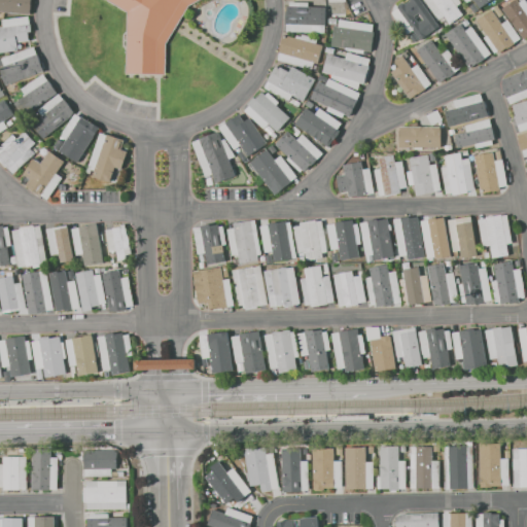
[(0,0),(30,0),(29,14),(1,12),(0,13),(0,0)]
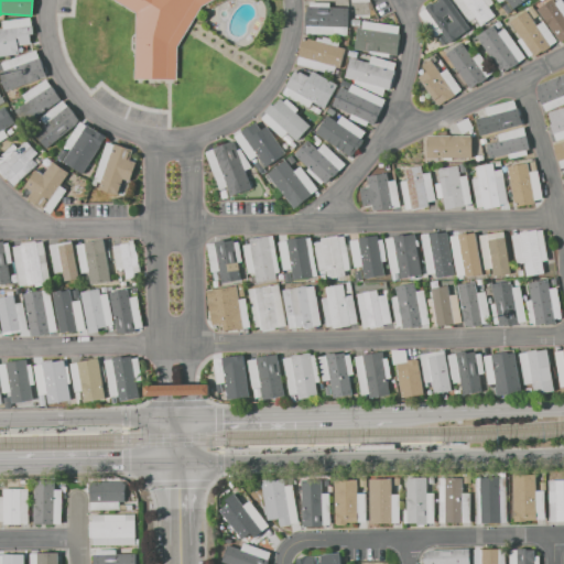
[(134,77),(136,13),(115,0),(213,0),(202,7),(198,12),(181,41),(177,47),(176,78),(134,77)]
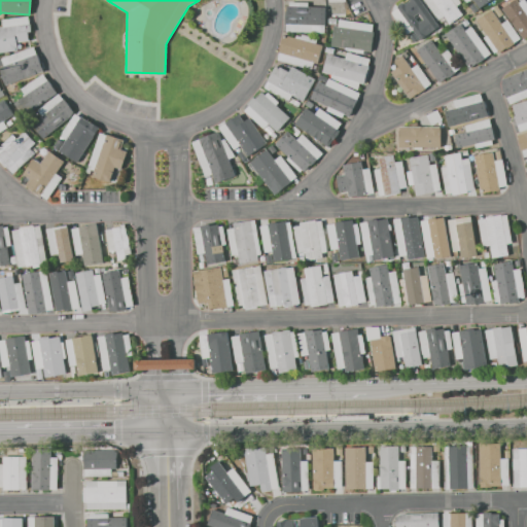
[(396,6),(405,0),(418,0),(429,16),(425,20),(432,29),(419,38),(410,26),(405,29),(393,12),(398,8),(396,6)]
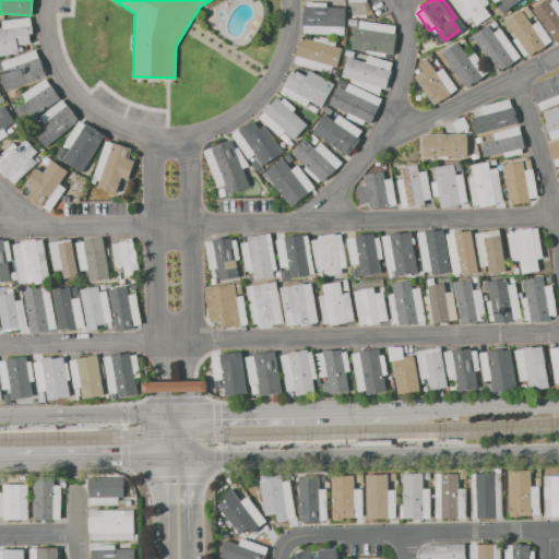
[(486,0),(489,3),(485,7),(490,15),(476,25),(471,18),(464,23),(449,0),(486,0)]
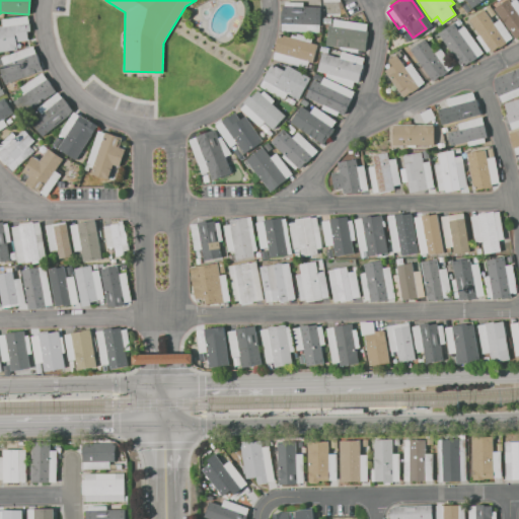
[(483,0),(472,8),(466,0),(464,0),(459,4),(456,0),(483,0)]
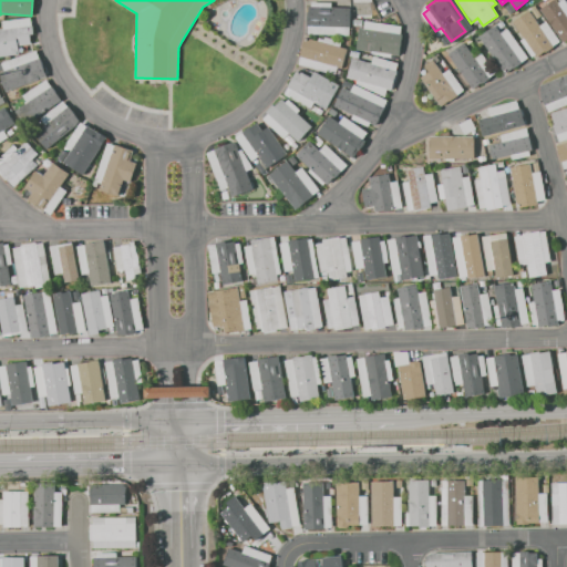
[(539,9),(553,0),(557,0),(558,2),(562,0),(564,0),(566,4),(566,40),(564,43),(539,9)]
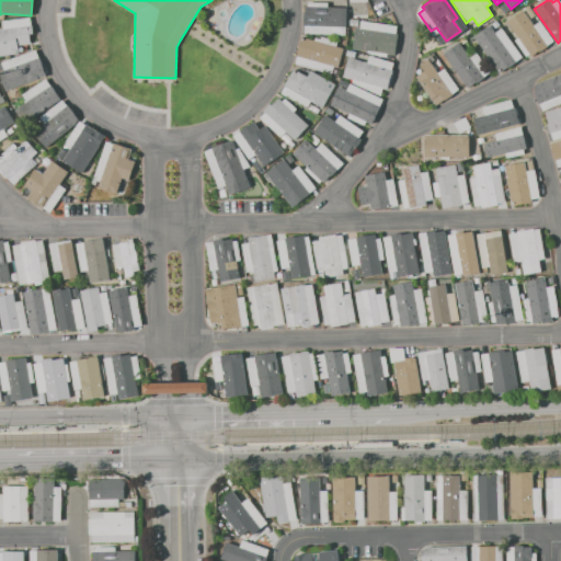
[(305,34),(306,6),(308,7),(308,2),(330,2),(329,7),(347,8),(346,35),(305,34)]
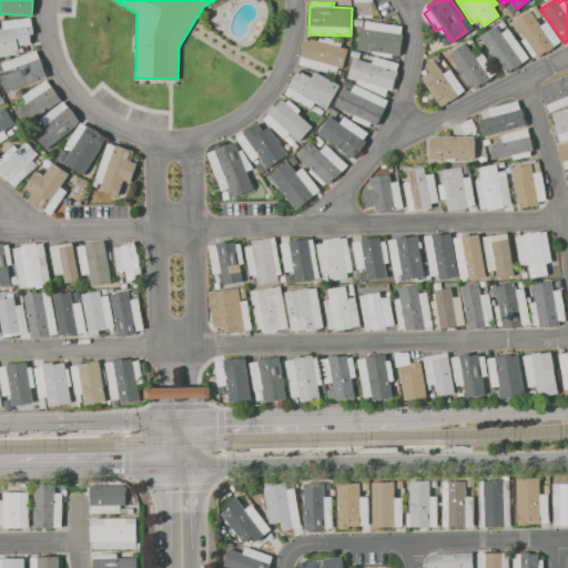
[(531,11),(536,7),(543,16),(537,19),(531,11)]
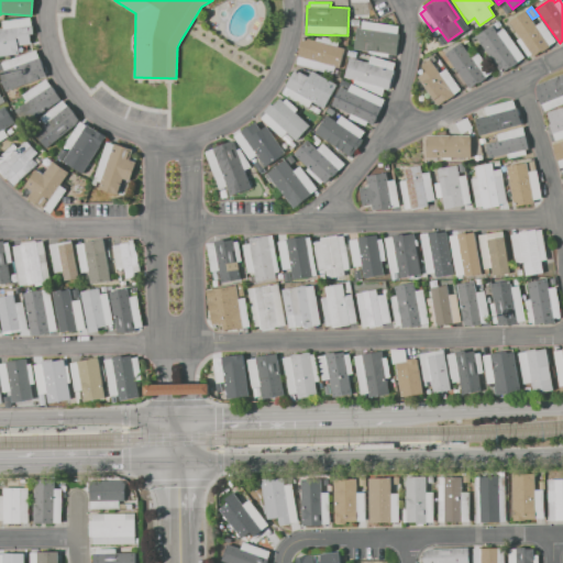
[(530,59),(512,34),(517,31),(509,21),(526,10),(536,25),(542,21),(556,41),(530,59)]
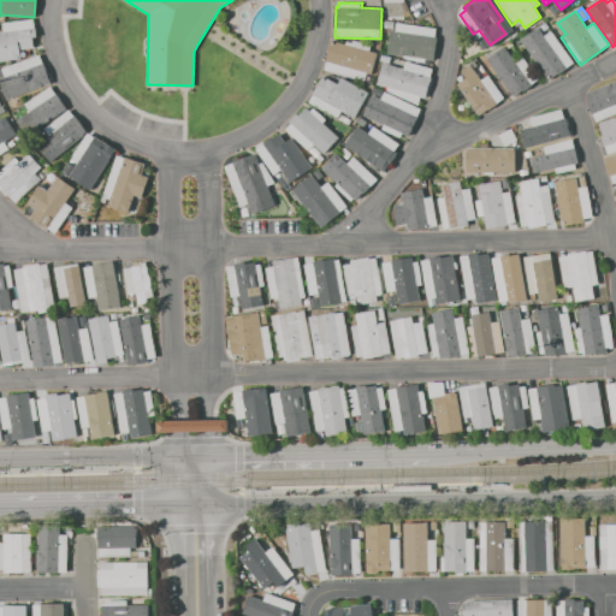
[(0,31),(4,31),(4,23),(35,19),(37,37),(34,39),(35,47),(21,49),(22,59),(0,61),(0,31)]
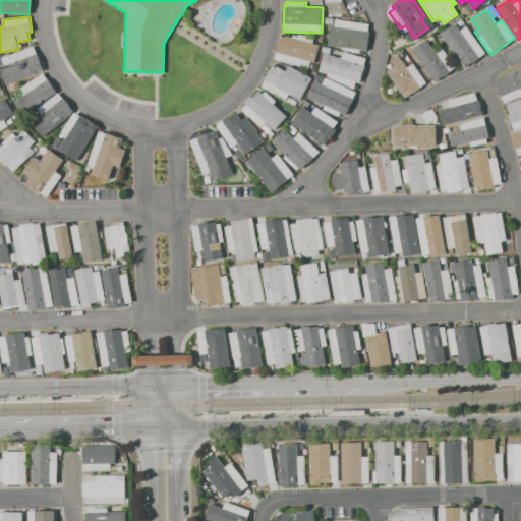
[(327,46),(329,26),(338,27),(339,20),(368,24),(367,31),(369,32),(367,51),(360,50),(360,53),(351,52),(351,51),(346,51),(346,50),(341,50),(341,48),(327,46)]
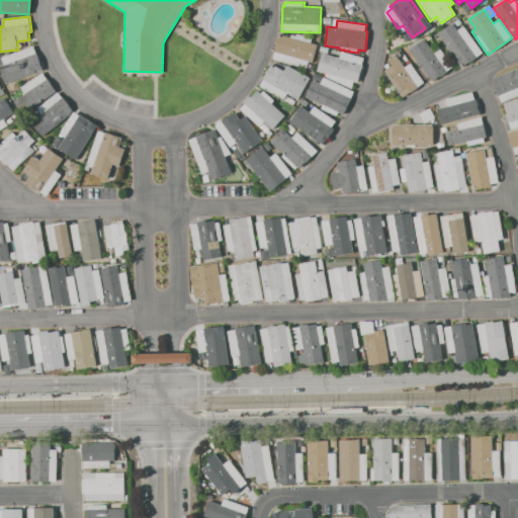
[(437,34),(452,24),(456,30),(461,26),(482,55),(461,69),(437,34)]
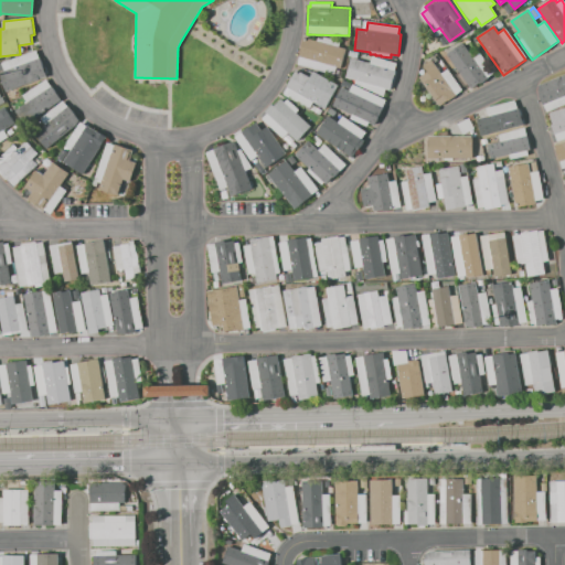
[(341,68),(337,66),(334,74),(297,64),(299,56),(298,56),(302,38),(317,41),(318,39),(322,40),(323,36),(341,41),(339,48),(347,49),(341,68)]
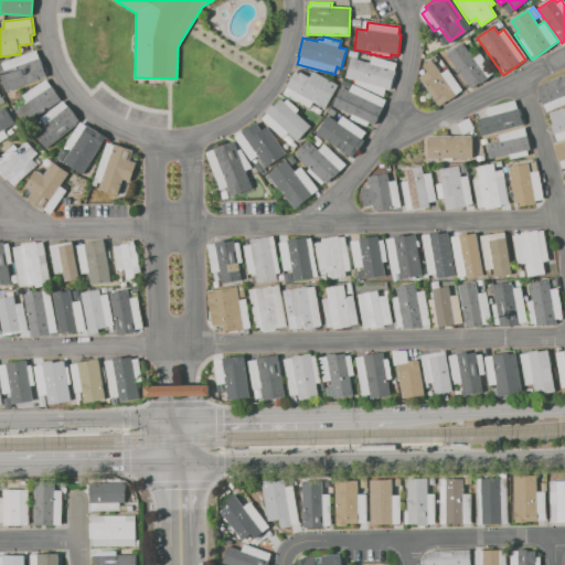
[(471,88),(447,54),(464,43),(470,53),(477,49),(493,73),(471,88)]
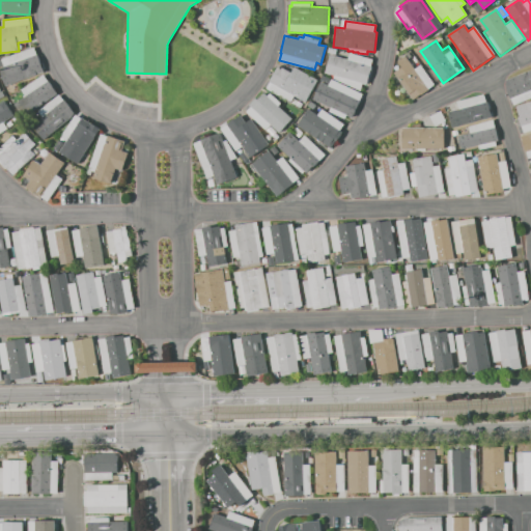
[(6,87),(0,72),(0,68),(5,66),(2,58),(33,46),(44,72),(6,87)]
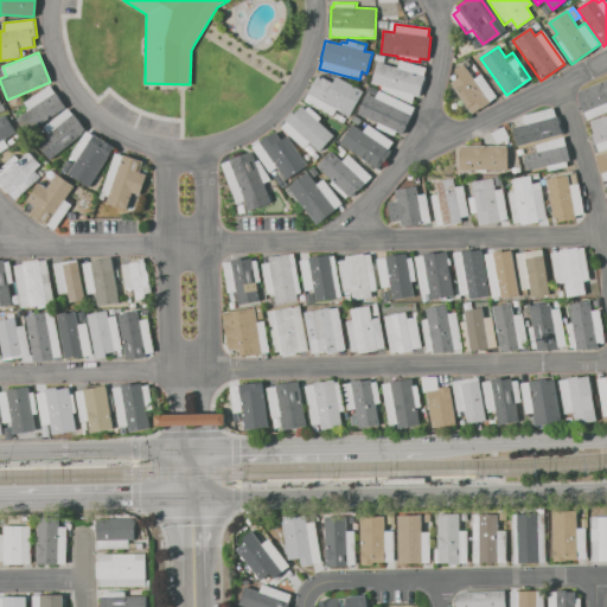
[(419,96),(415,95),(413,103),(381,89),(382,84),(370,81),(376,62),(398,69),(401,61),(427,69),(419,96)]
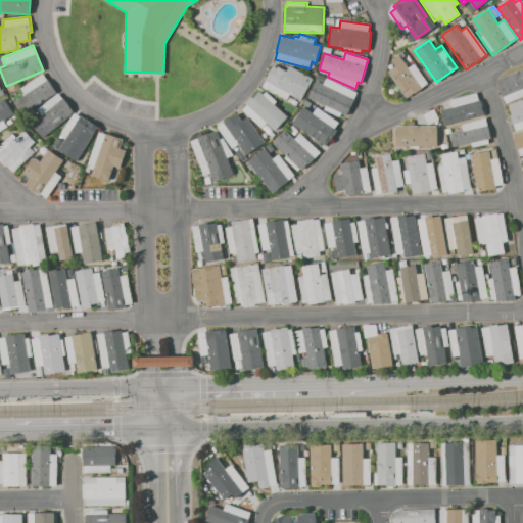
[(398,55),(407,67),(415,62),(429,83),(407,99),(388,72),(395,66),(391,60),(398,55)]
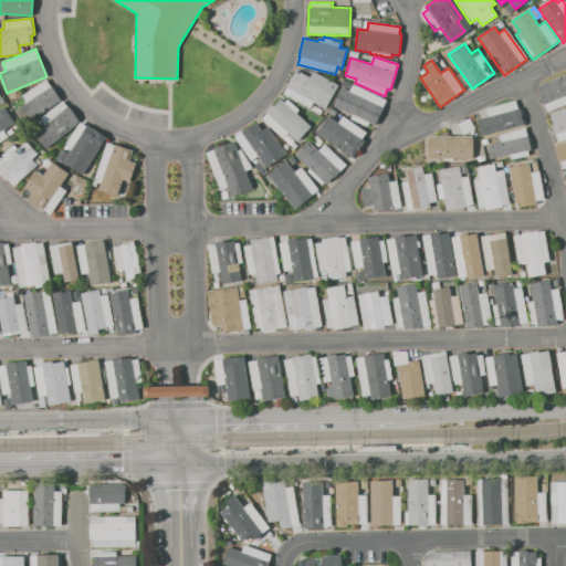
[(283,94),(297,70),(311,76),(314,71),(339,86),(326,109),(314,102),(312,105),(323,111),(321,115),(283,94)]
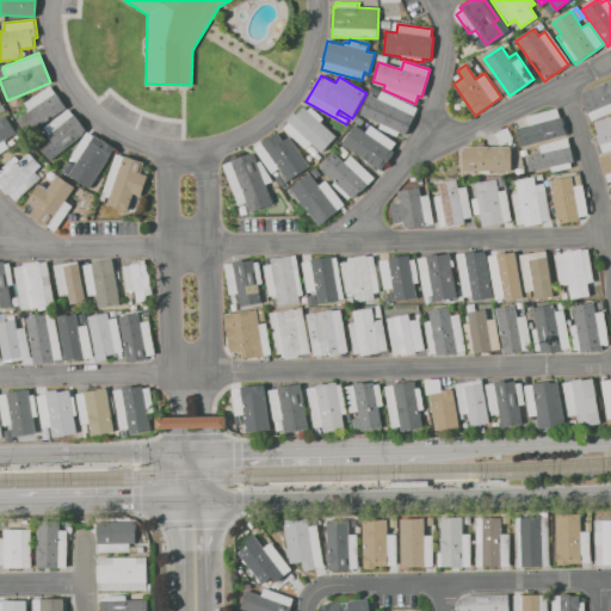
[(610,112),(591,121),(580,93),(610,80),(610,112)]
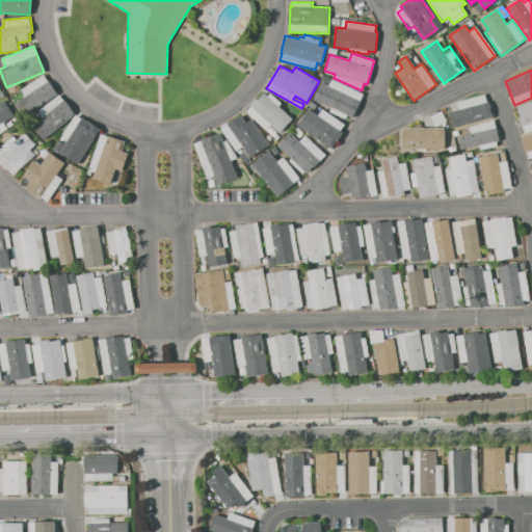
[(58,94),(25,117),(16,104),(26,97),(21,90),(45,74),(58,94)]
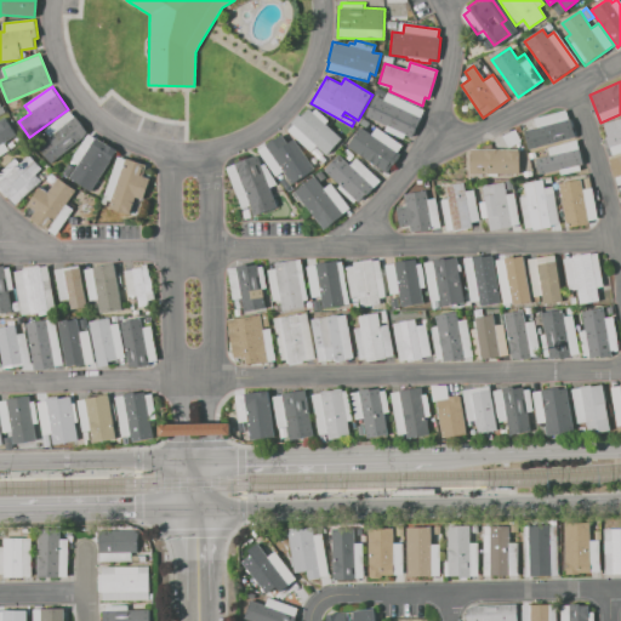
[(422,118),(412,137),(405,134),(404,138),(385,130),(387,125),(366,115),(376,96),(385,100),(388,92),(425,109),(421,117),(422,118)]
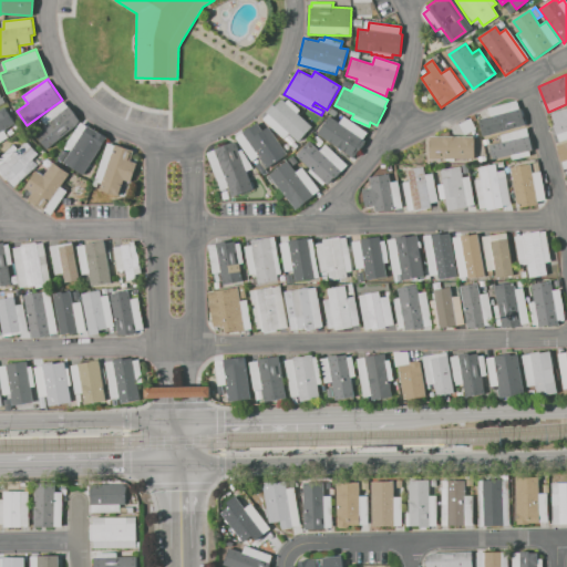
[(297,142),(289,133),(284,138),(263,120),(268,113),(267,112),(274,105),(275,106),(281,99),(286,103),(289,100),(300,111),(298,113),(311,126),(297,142)]
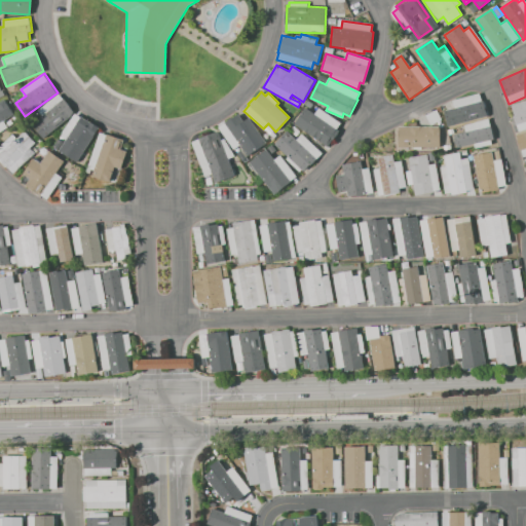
[(42,140),(32,125),(49,112),(43,106),(60,92),(76,113),(42,140)]
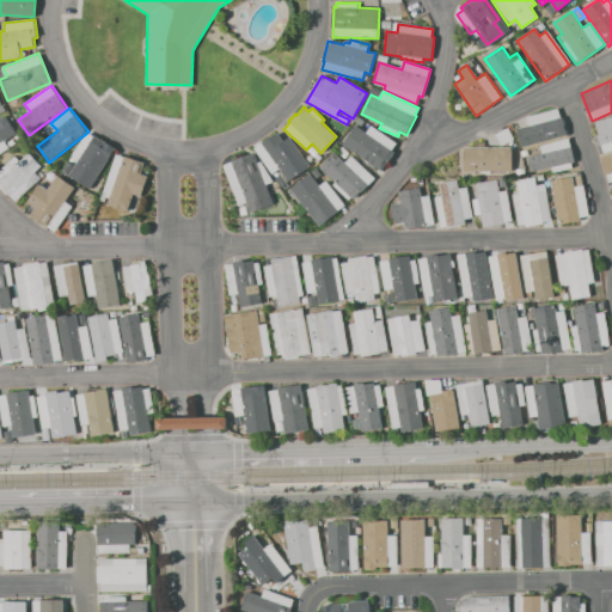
[(521,147),(516,128),(527,126),(525,117),(560,109),(567,136),(521,147)]
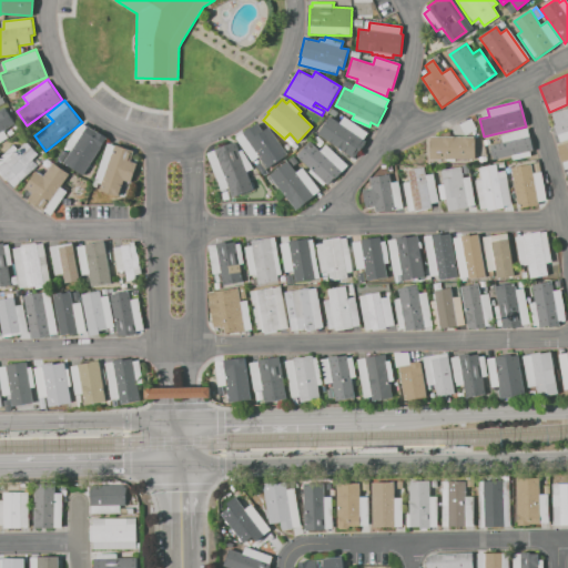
[(0,110),(4,108),(14,123),(4,130),(9,137),(0,142),(0,110)]
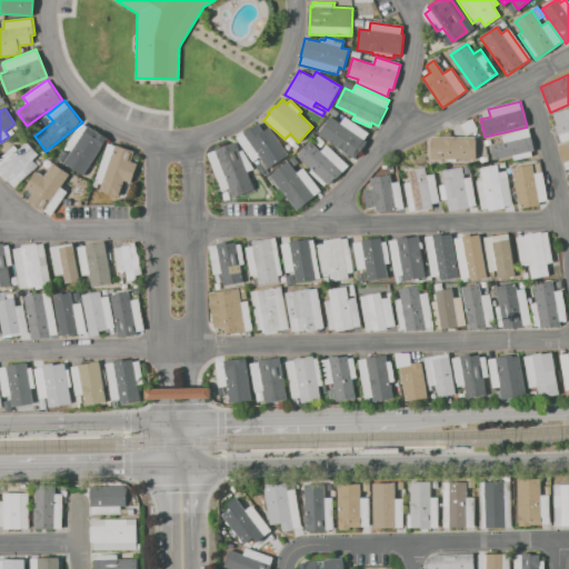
[(568,139),(560,142),(551,116),(568,109),(568,139)]
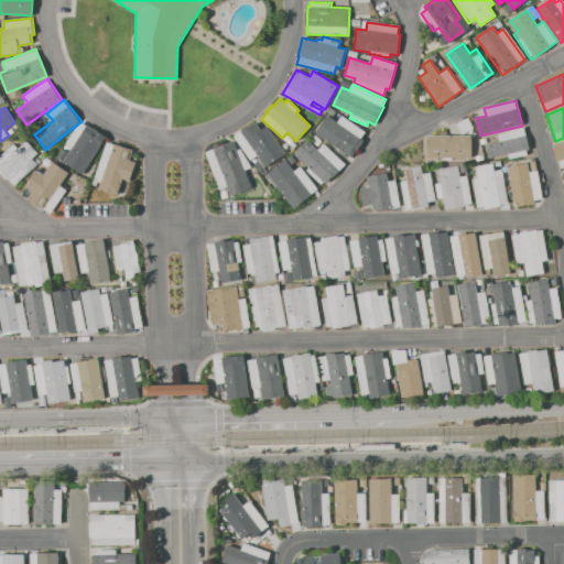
[(350,158),(316,133),(328,116),(338,122),(343,116),(367,133),(350,158)]
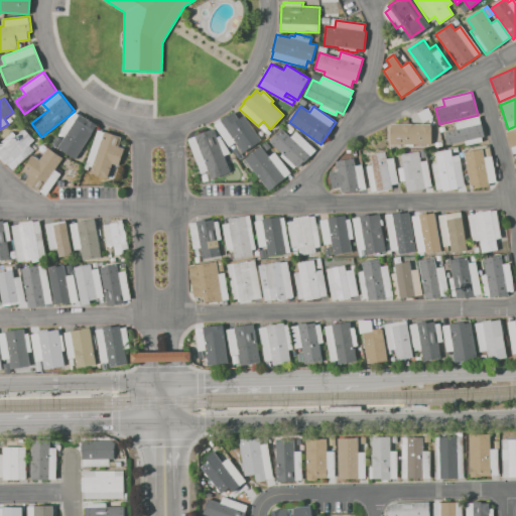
[(423,123),(418,113),(429,107),(434,117),(423,123)]
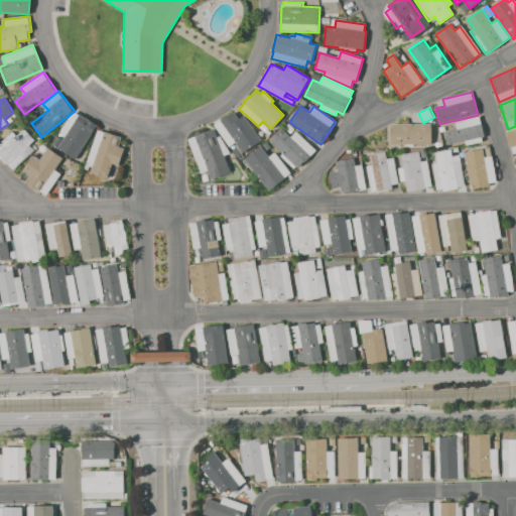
[(76,159),(53,145),(58,137),(62,140),(65,136),(60,134),(75,111),(97,125),(76,159)]
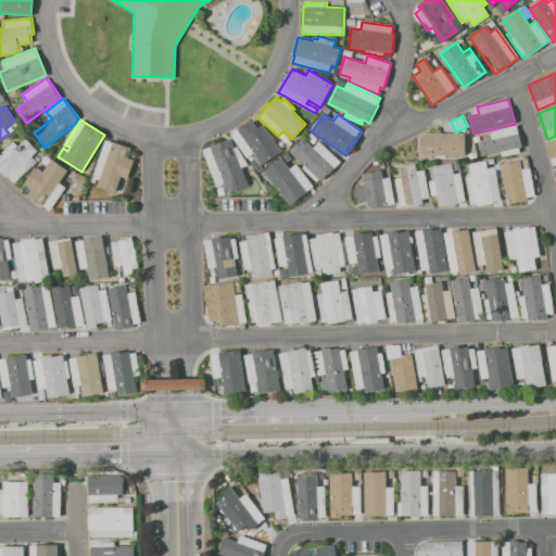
[(231,135),(253,119),(257,127),(263,124),(282,152),(262,166),(253,153),(247,158),(231,135)]
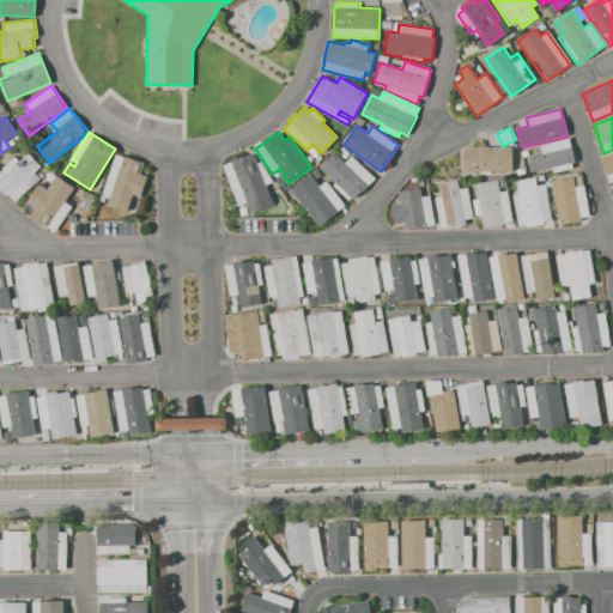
[(532,171),(528,157),(542,153),(540,146),(571,139),(577,161),(572,162),(574,168),(553,173),(552,167),(532,171)]
